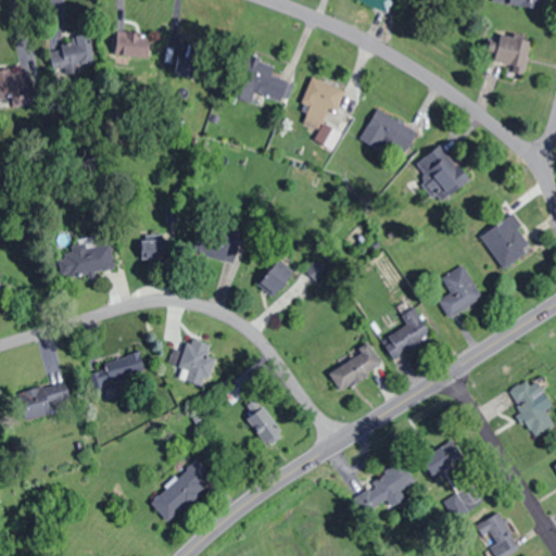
[(391,0),(356,0),(386,13),(391,0)]
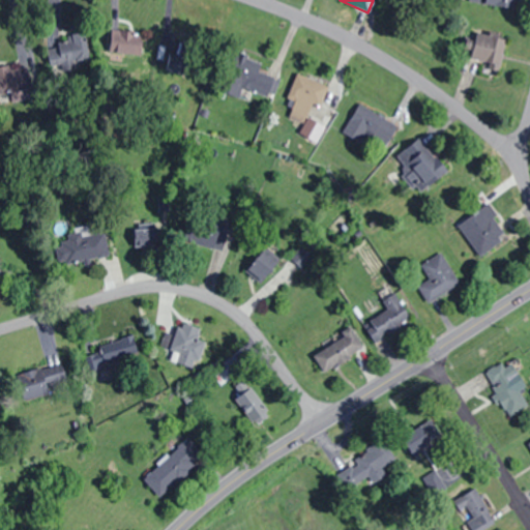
[(111,53),(144,53),(144,30),(111,30),(111,53)]
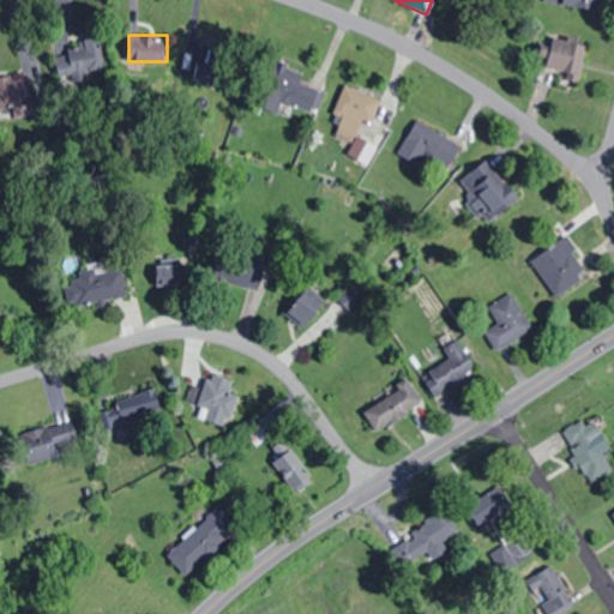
[(572,72),(578,42),(552,36),(546,67),(572,72)]
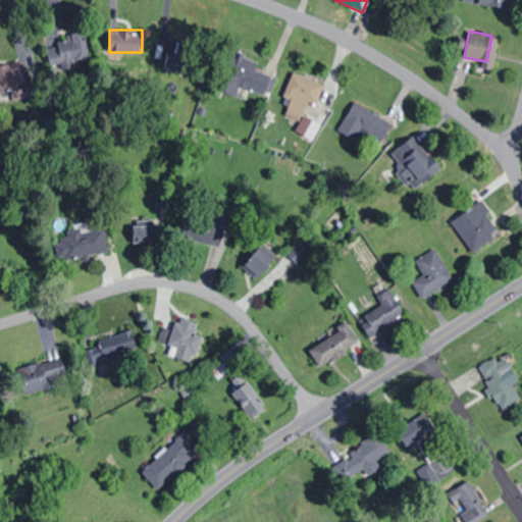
[(50,64),(91,56),(87,33),(45,41),(50,64)]
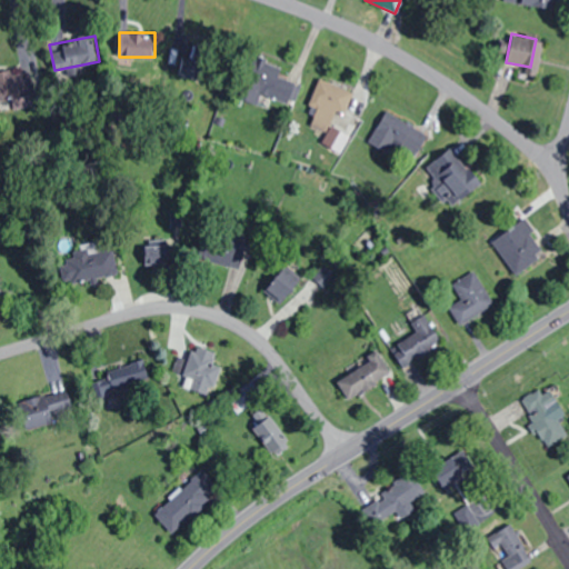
[(0,108),(33,108),(31,71),(0,72),(0,108)]
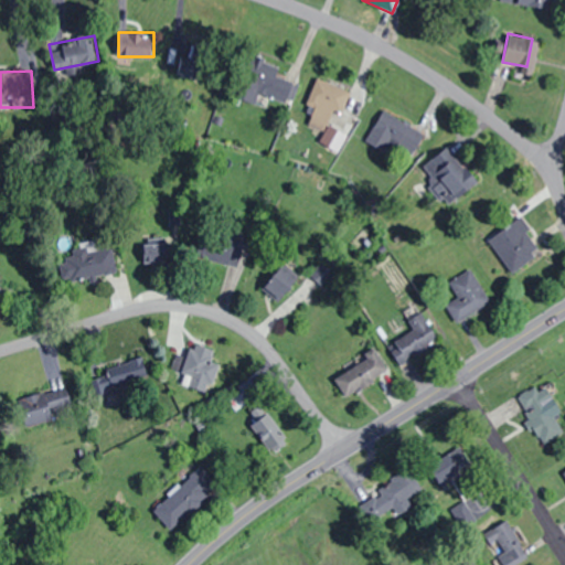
[(289,99),(289,72),(246,71),(246,97),(289,99)]
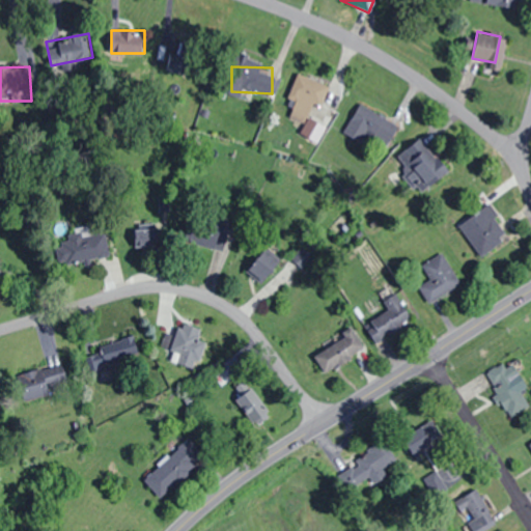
[(305,122),(311,102),(322,105),(328,84),(296,74),(282,114),(305,122)]
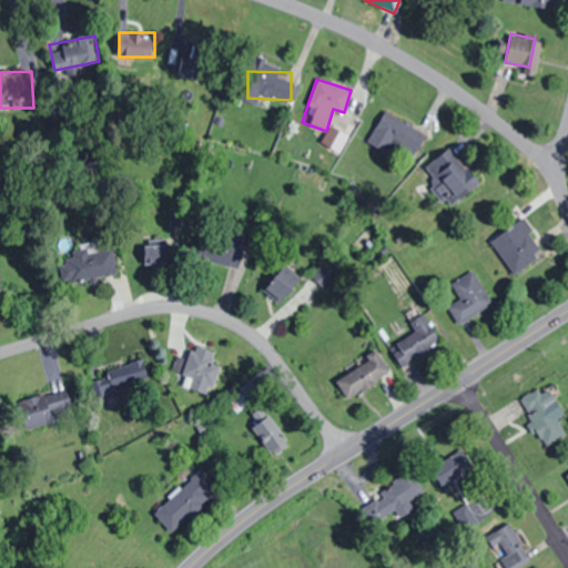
[(367,139),(409,163),(426,134),(384,111),(367,139)]
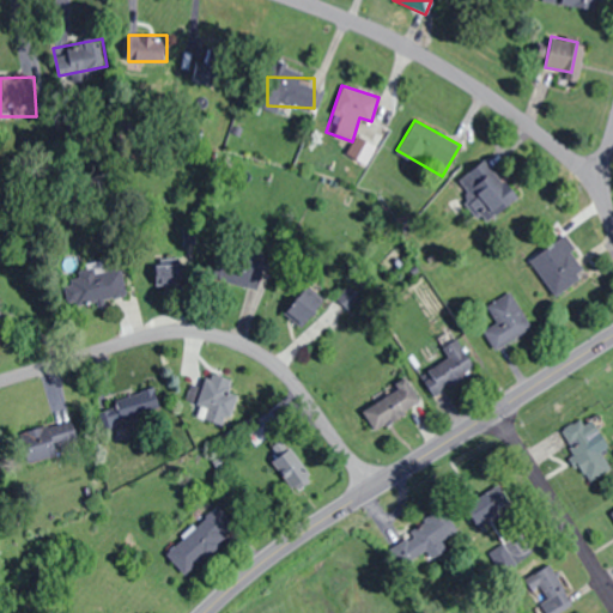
[(486,178),(478,167),(455,184),(485,223),(519,198),(497,170),(486,178)]
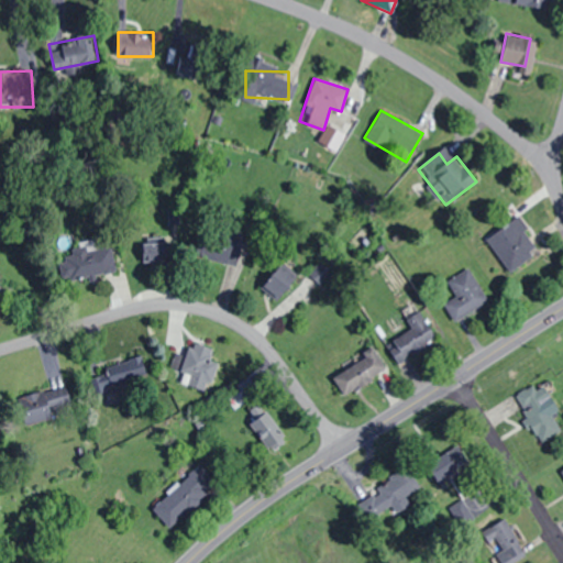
[(541,249),(517,214),(484,238),(509,272),(541,249)]
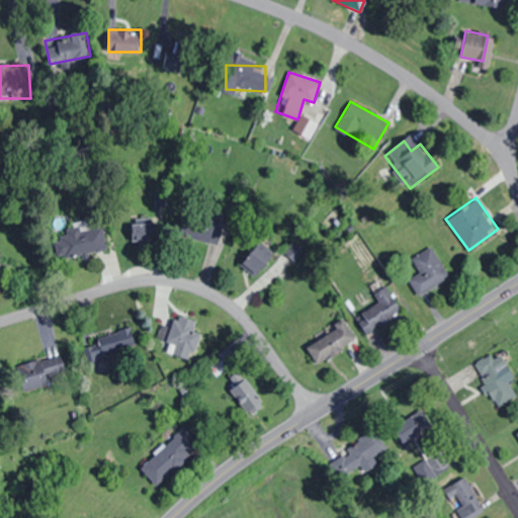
[(214,239),(209,219),(186,223),(190,244),(214,239)]
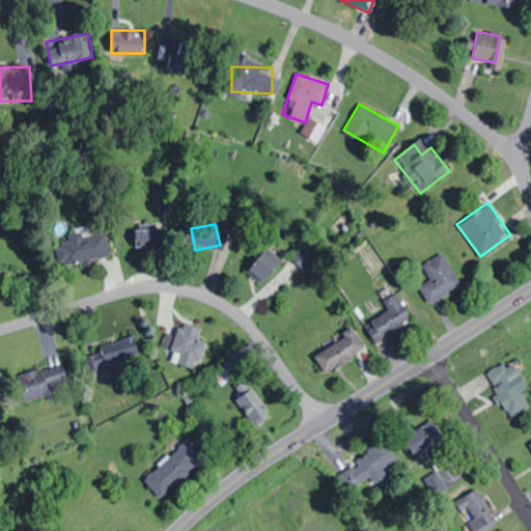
[(133,230),(135,249),(157,247),(155,228),(133,230)]
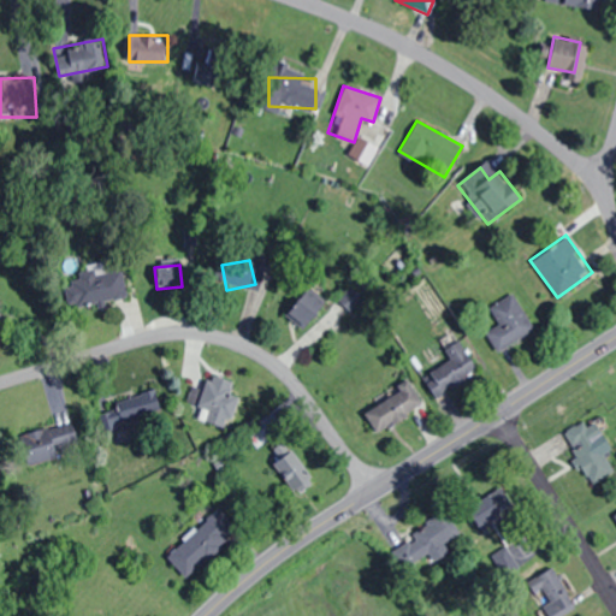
[(123,270),(65,283),(71,311),(129,298),(123,270)]
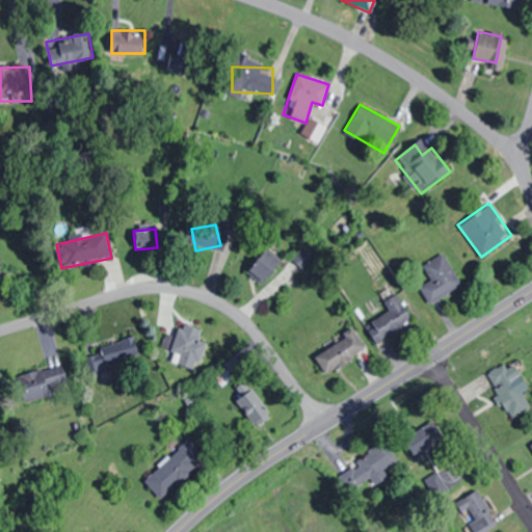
[(246,270),(263,283),(280,261),(264,248),(246,270)]
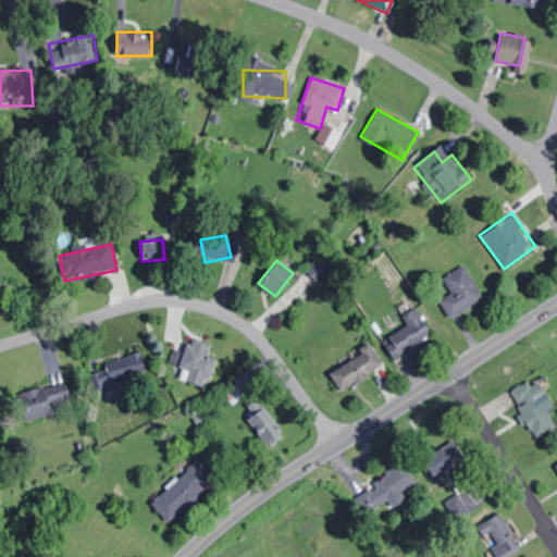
[(452,316),(482,297),(463,265),(432,284),(452,316)]
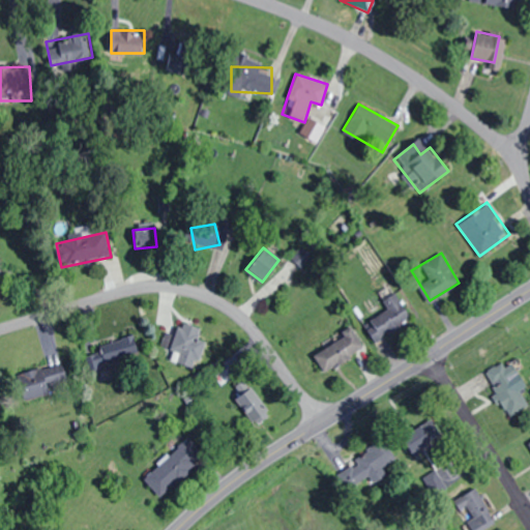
[(387,311),(364,323),(374,341),(410,320),(395,293),(382,301),(387,311)]
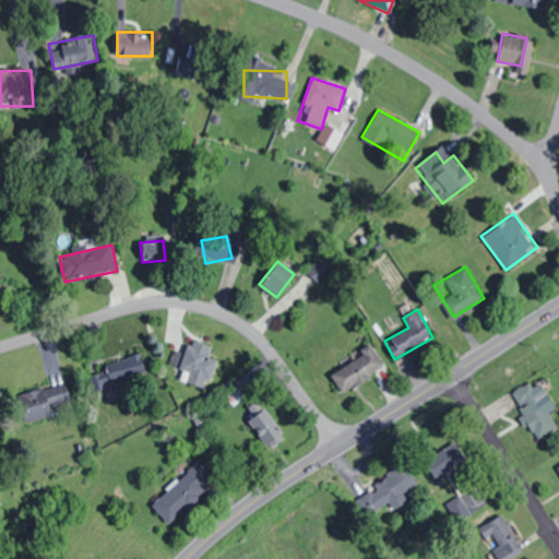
[(178,381),(206,390),(214,363),(209,360),(213,346),(190,340),(186,355),(174,352),(169,366),(181,369),(178,381)]
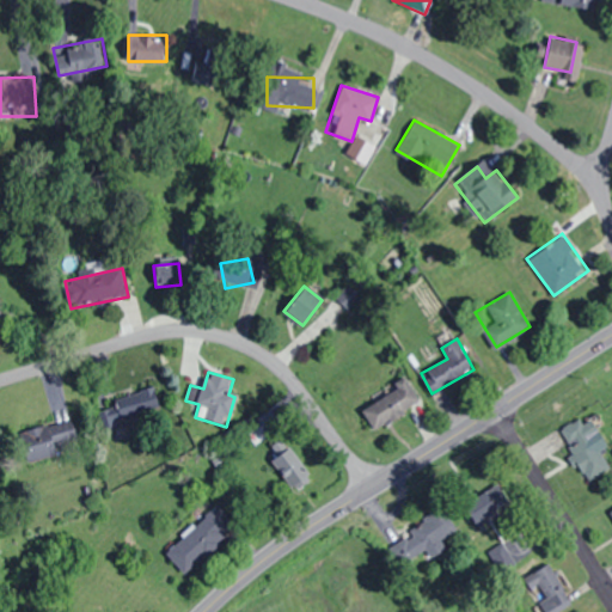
[(371,429),(420,404),(408,380),(359,405),(371,429)]
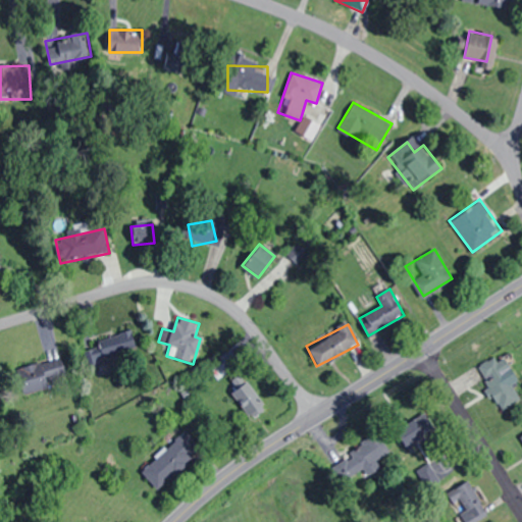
[(137,350),(132,331),(82,345),(87,363),(137,350)]
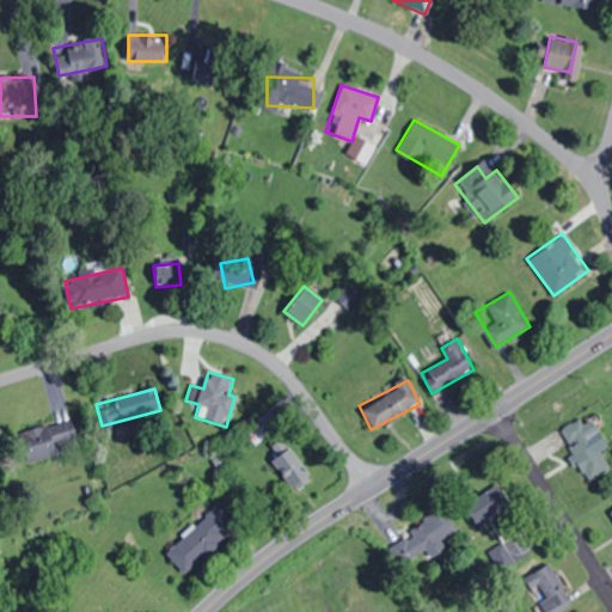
[(79,448),(72,420),(18,433),(25,461),(79,448)]
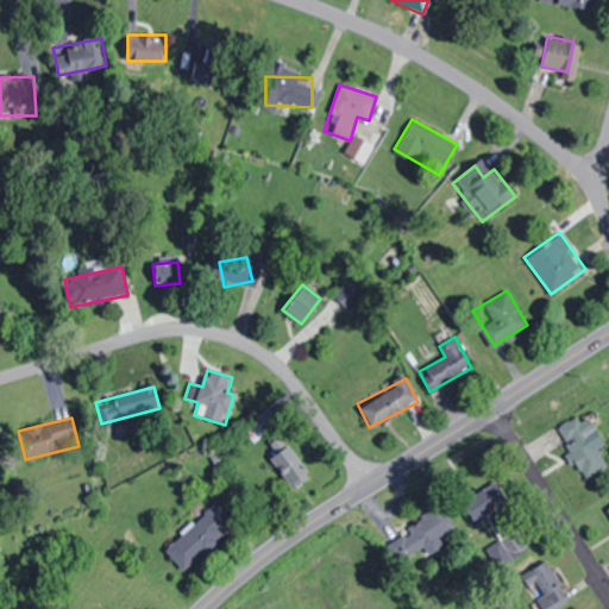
[(558,437),(585,481),(608,466),(581,422),(558,437)]
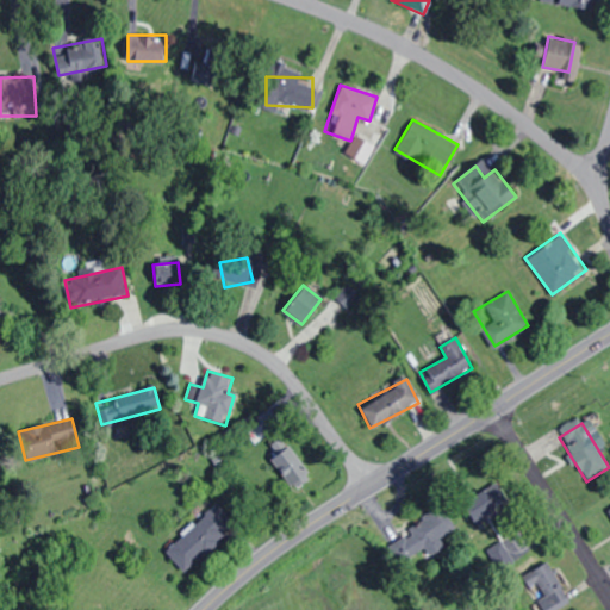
[(291,489),(311,475),(288,439),(267,452),(291,489)]
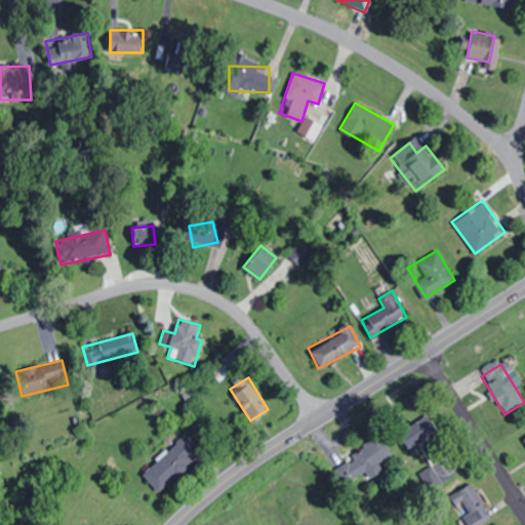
[(399,432),(411,451),(429,440),(416,421),(399,432)]
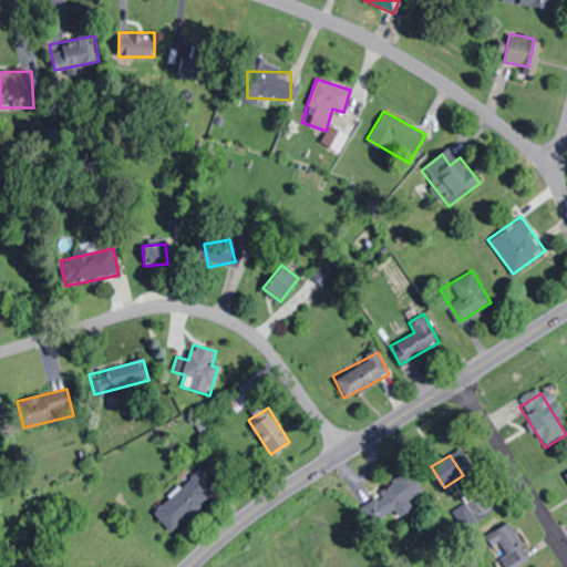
[(172,532),(219,486),(199,466),(153,512),(172,532)]
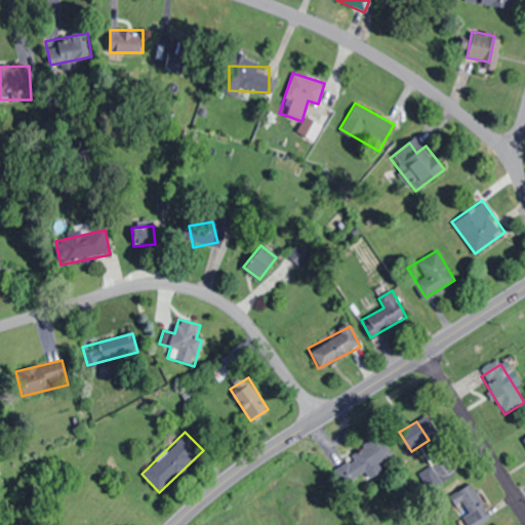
[(332,466),(342,484),(366,472),(370,480),(385,473),(378,461),(392,454),(382,438),(332,466)]
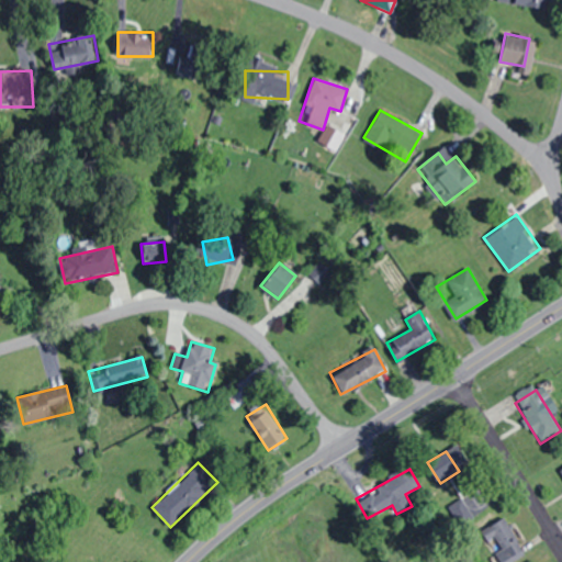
[(472,515),(460,498),(449,507),(461,524),(472,515)]
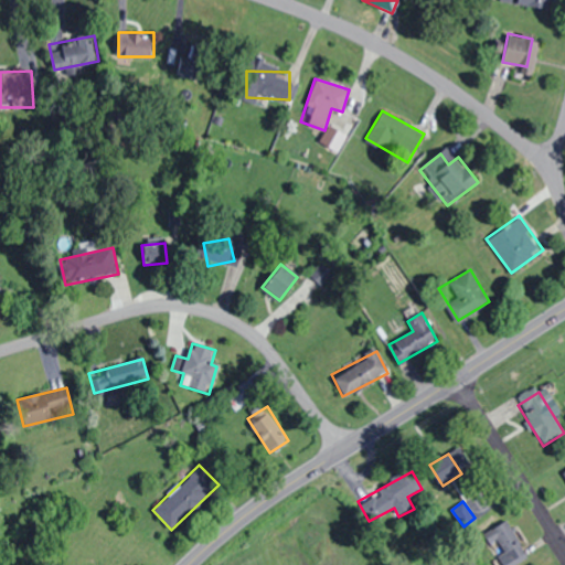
[(504,564),(510,564),(528,554),(504,518),(483,532),(504,564)]
